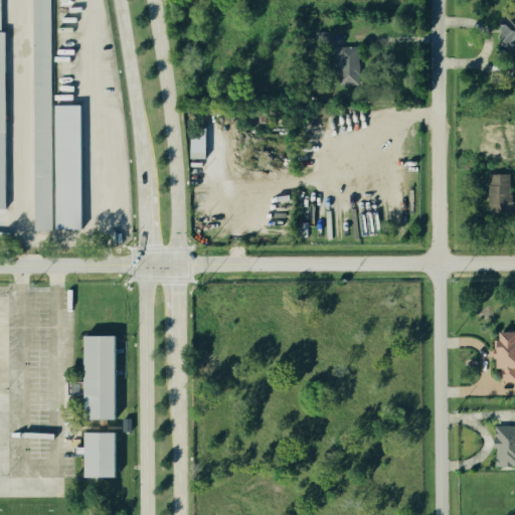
[(30,231),(30,0),(50,0),(50,105),(80,105),(80,231),(30,231)]
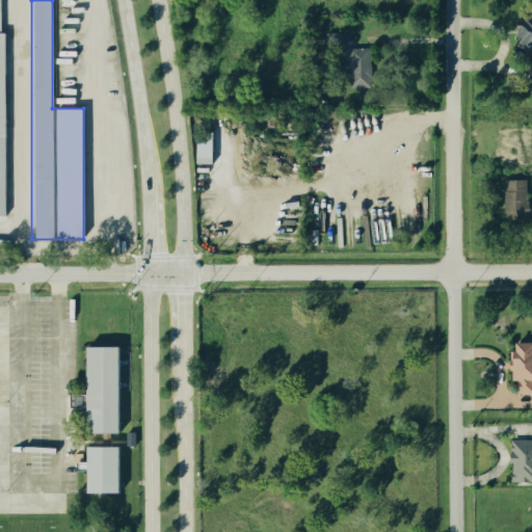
[(513,20),(531,19),(531,82),(526,83),(525,54),(513,54),(513,20)]
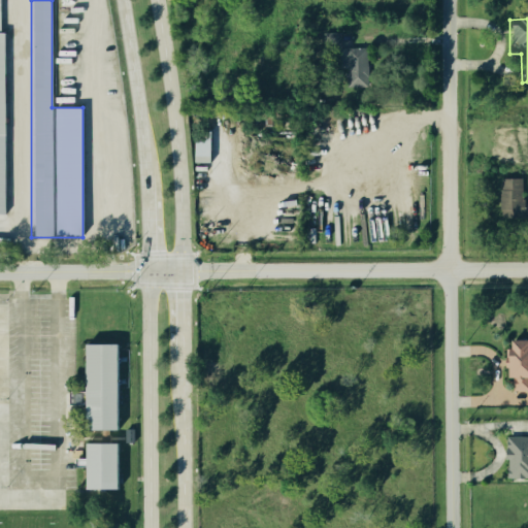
[(341,32),(324,32),(324,47),(340,47),(341,32)]
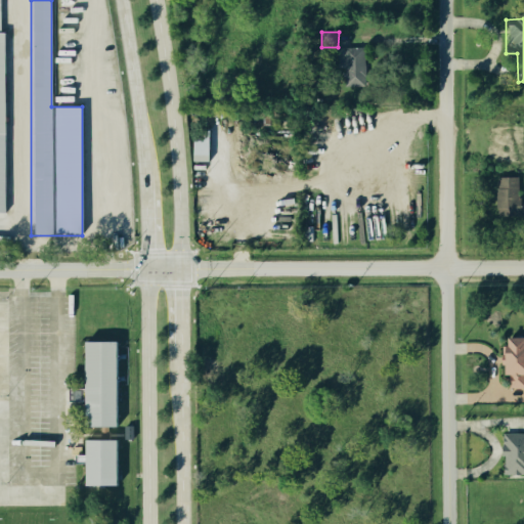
[(340,46),(393,44),(394,81),(342,82),(340,46)]
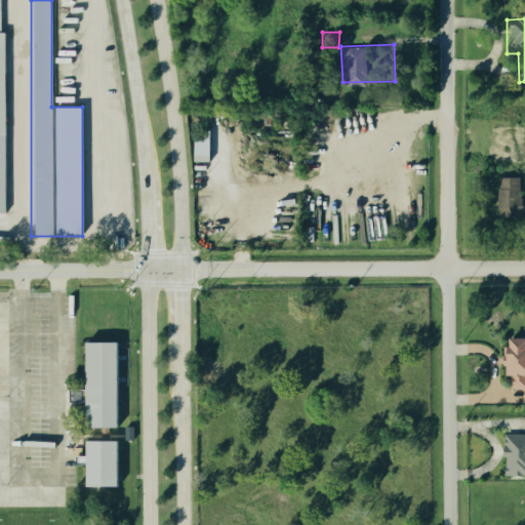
[(194,161),(210,161),(209,130),(194,131),(194,161)]
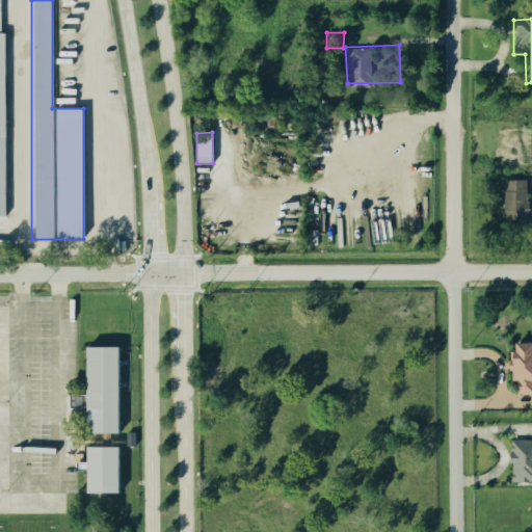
[(503,179),(525,179),(526,204),(531,203),(531,219),(504,220),(503,179)]
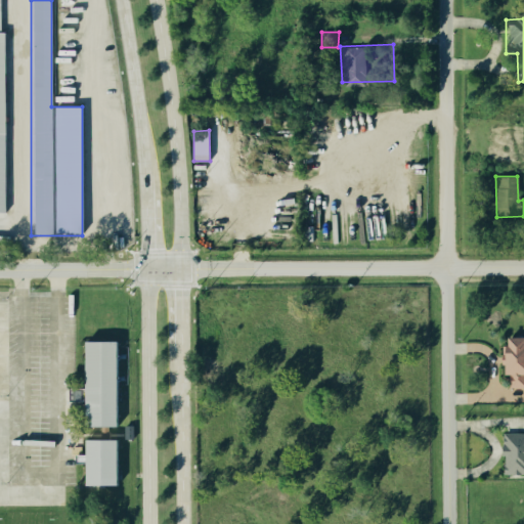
[(508,337),(523,337),(523,386),(509,386),(509,374),(505,374),(505,363),(501,363),(501,353),(505,353),(505,346),(508,345),(508,337)]
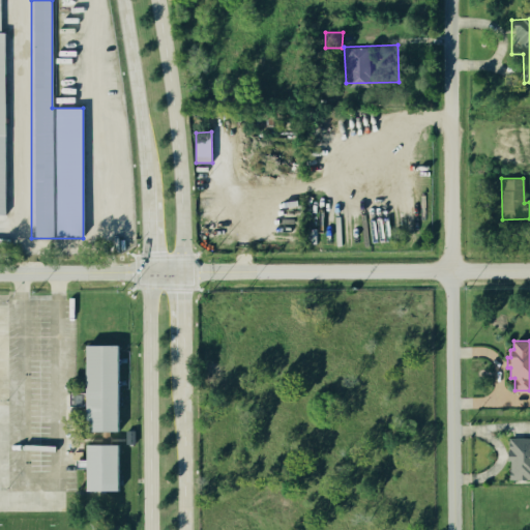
[(80,344),(116,344),(116,431),(80,431),(80,344)]
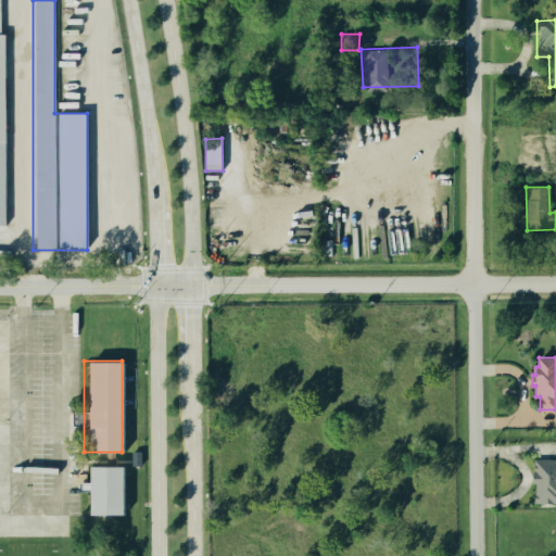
[(533,458),(555,458),(555,503),(533,503),(533,458)]
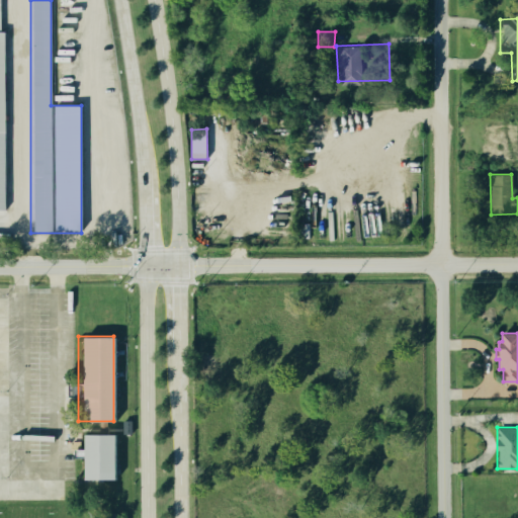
[(80,433),(114,433),(114,480),(80,480),(80,433)]
